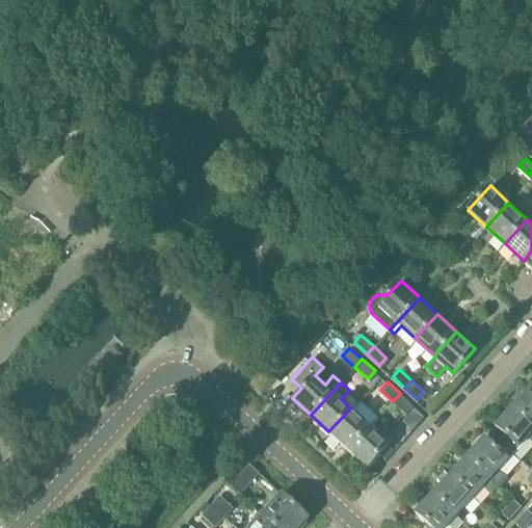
[(513,405),(531,422),(531,388),(531,387),(513,405)]
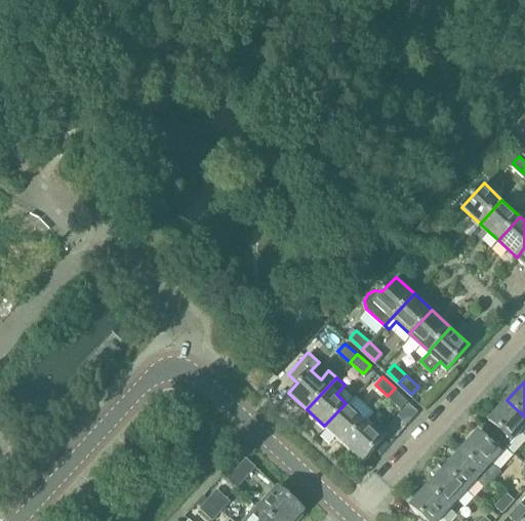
[(400,406),(407,399),(395,388),(388,396),(400,406)]
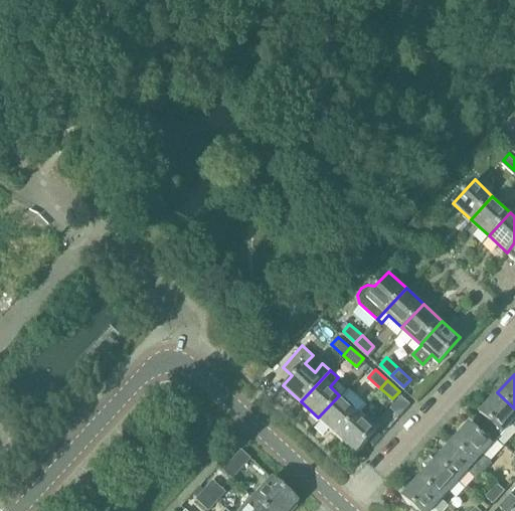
[(514,408),(497,392),(481,410),(505,432),(512,423),(514,424),(514,408)]
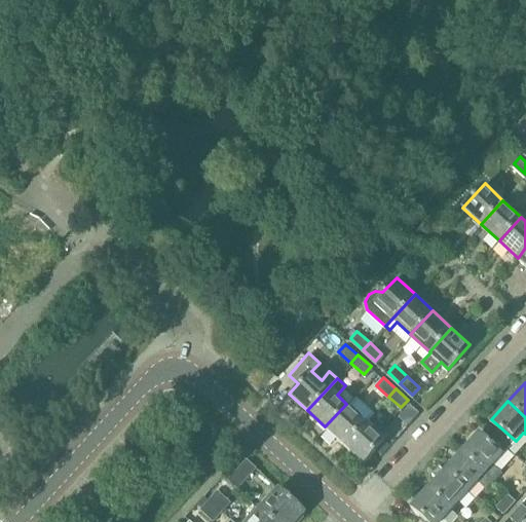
[(346,404),(325,426),(344,445),(366,421),(346,404)]
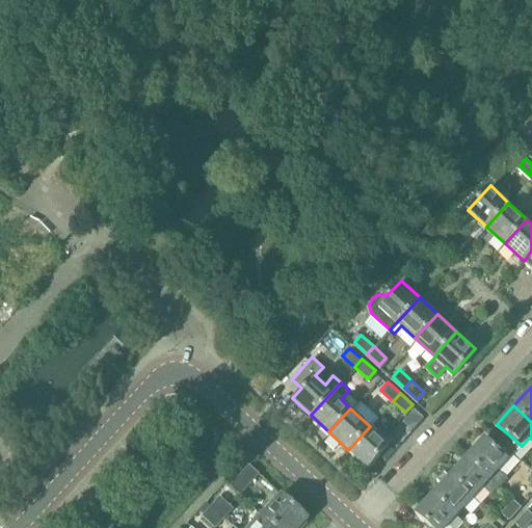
[(370,426),(348,450),(366,467),(388,443),(370,426)]
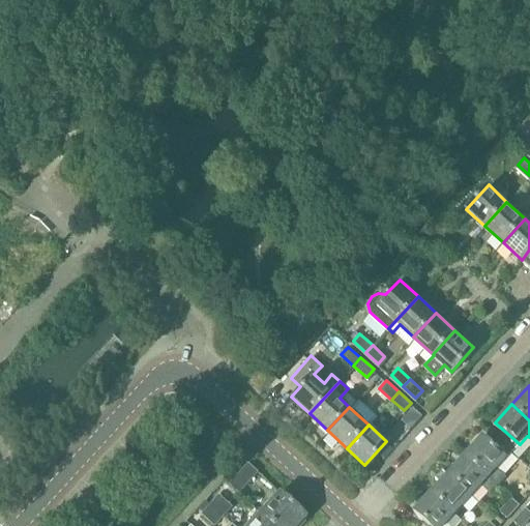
[(465,454),(497,484),(499,483),(507,473),(498,465),(506,455),(482,433),(465,454)]
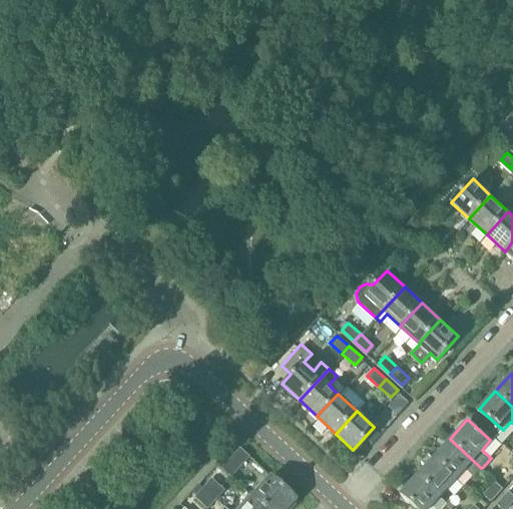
[(434,456),(457,477),(467,466),(476,474),(481,468),(450,439),(434,456)]
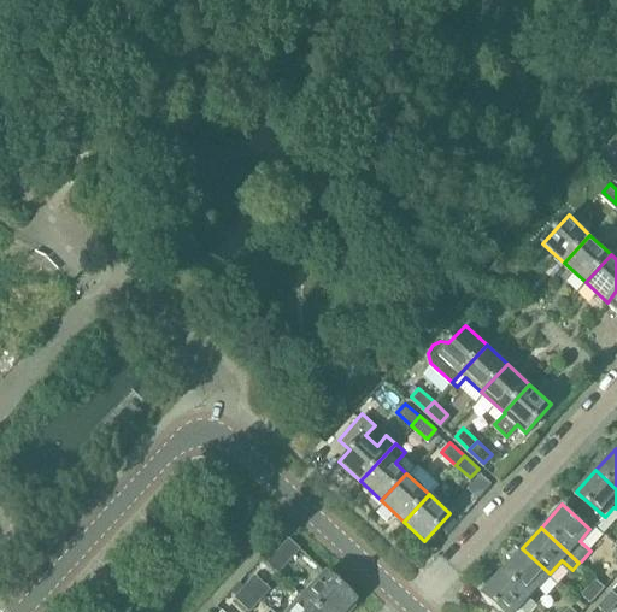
[(278,571),(300,547),(288,536),(266,560),(278,571)]
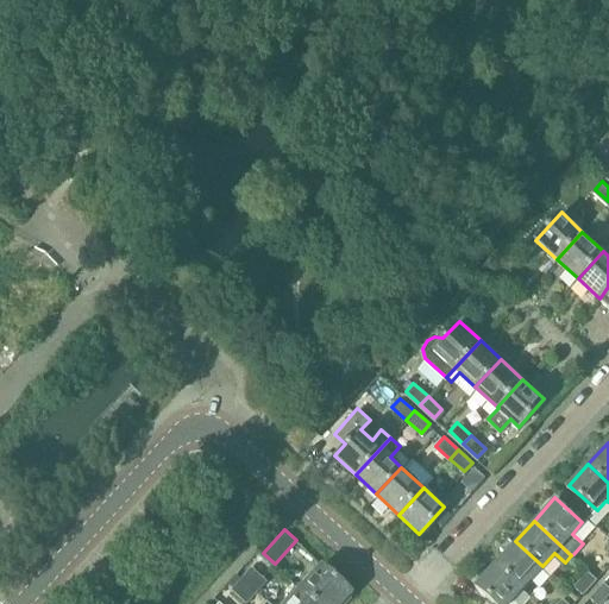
[(542,566),(515,541),(496,561),(523,587),(542,566)]
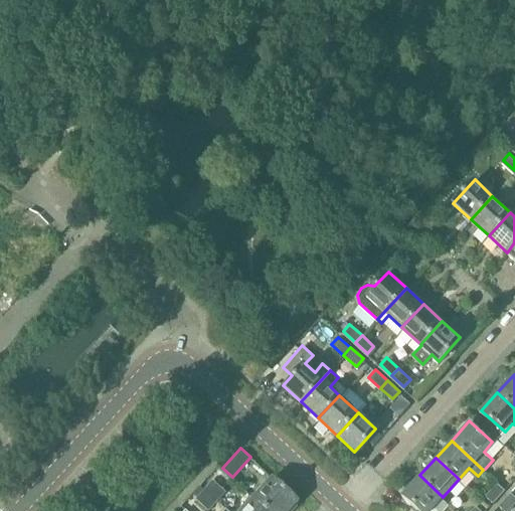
[(421,510),(430,510),(442,498),(443,497),(419,475),(402,494),(421,510)]
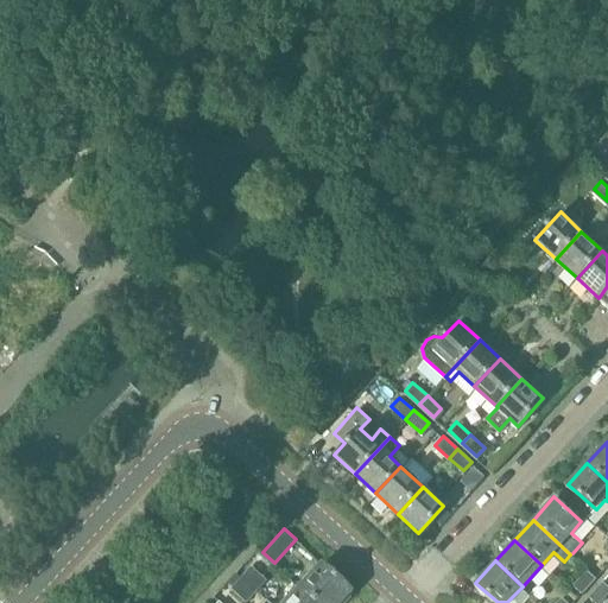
[(299,585),(318,602),(339,602),(352,590),(320,563),(299,585)]
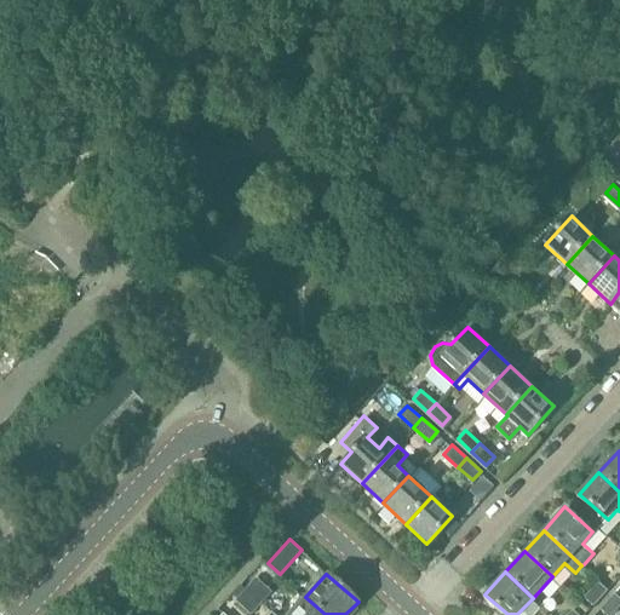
[(245,587),(260,602),(271,590),(256,576),(245,587)]
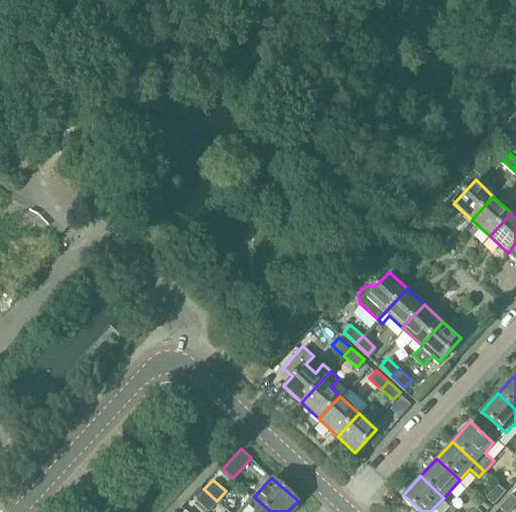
[(493,503),(504,491),(498,485),(486,497),(493,503)]
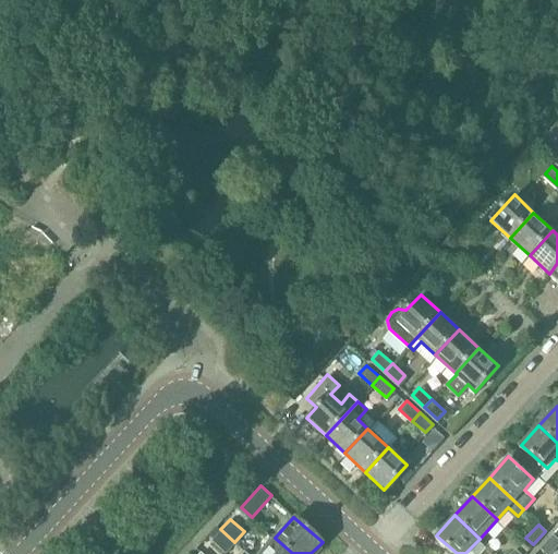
[(234,542),(220,529),(211,540),(226,552),(234,542)]
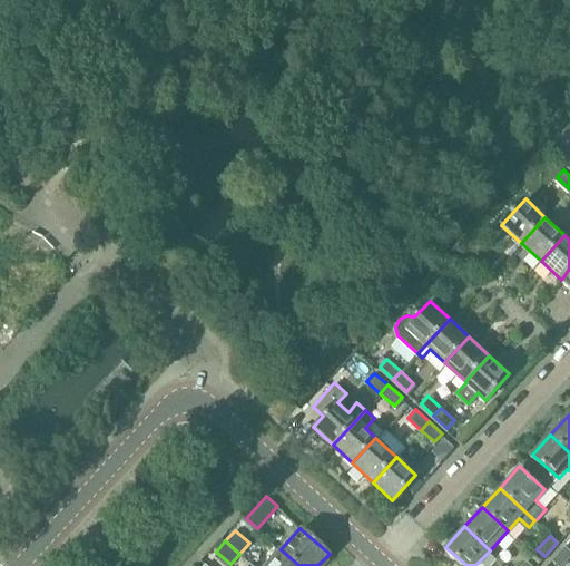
[(559,565),(569,553),(569,550),(564,545),(551,558),(559,565)]
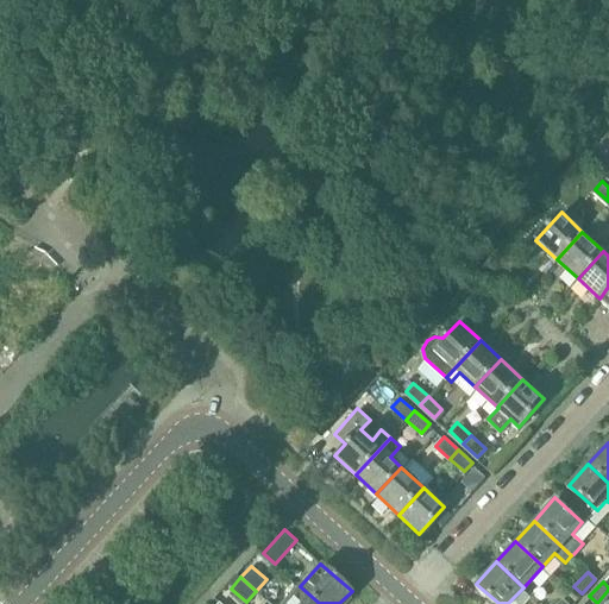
[(319,603),(300,586),(282,603),(319,603)]
